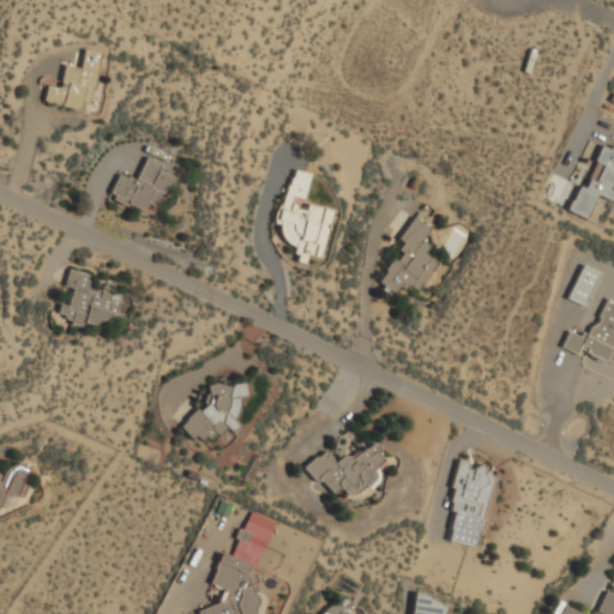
[(43,101),(86,112),(101,54),(85,50),(80,70),(65,65),(59,88),(48,85),(43,101)]
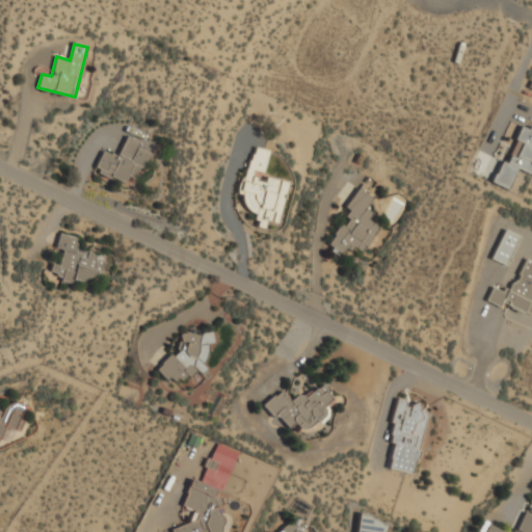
[(531,175),(531,127),(516,123),(499,186),(510,189),(515,170),(531,175)]
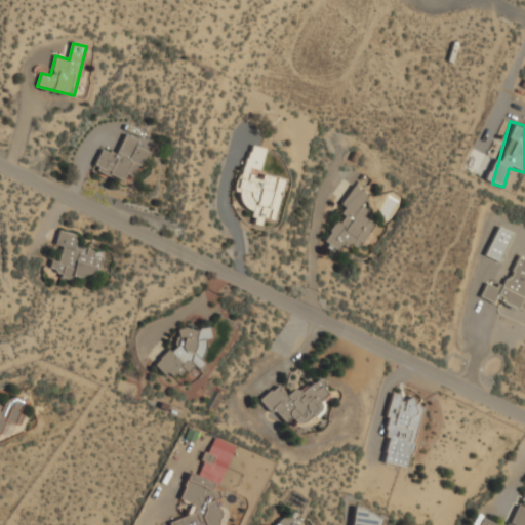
[(122,182),(126,173),(136,177),(150,146),(124,135),(116,155),(102,149),(92,169),(122,182)]
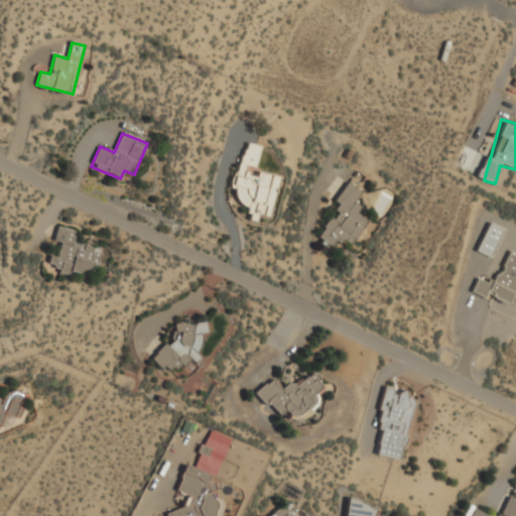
[(268,218),(280,177),(255,170),(262,147),(245,142),(232,187),(238,189),(234,203),(250,208),(247,219),(258,222),(260,215),(268,218)]
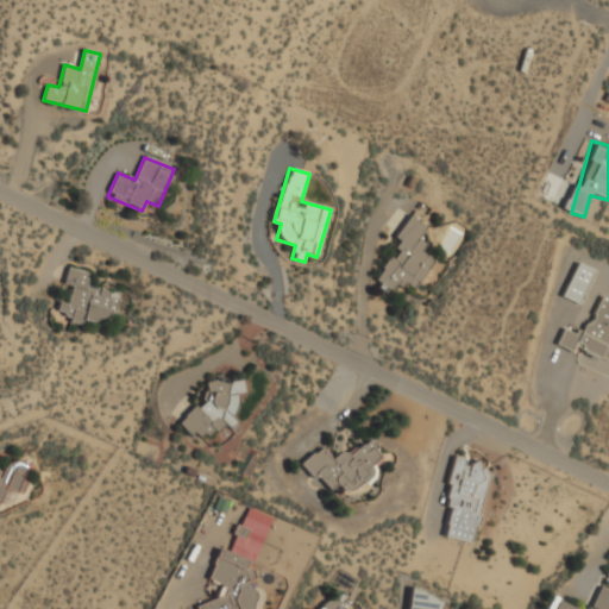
[(415,293),(434,261),(422,253),(427,245),(419,240),(427,226),(412,218),(374,282),(393,293),(399,282),(415,293)]
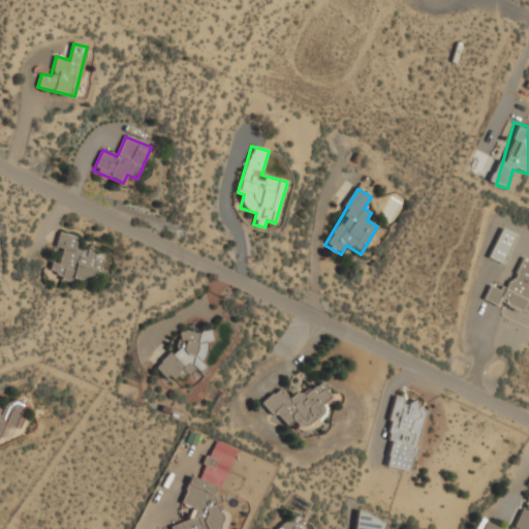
[(517,235),(501,227),(488,258),(503,266),(517,235)]
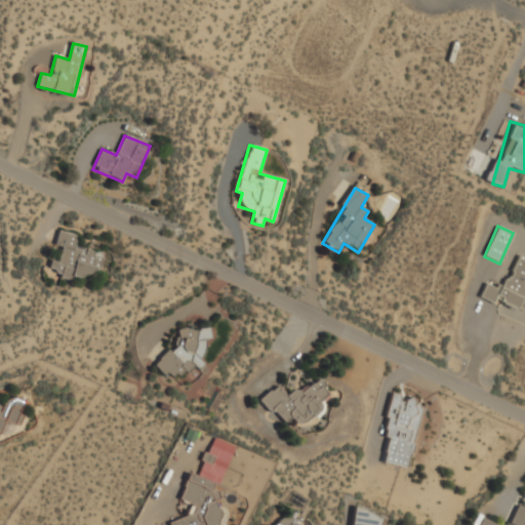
[(103,252),(75,246),(78,234),(58,230),(53,251),(52,251),(47,272),(96,282),(103,252)]
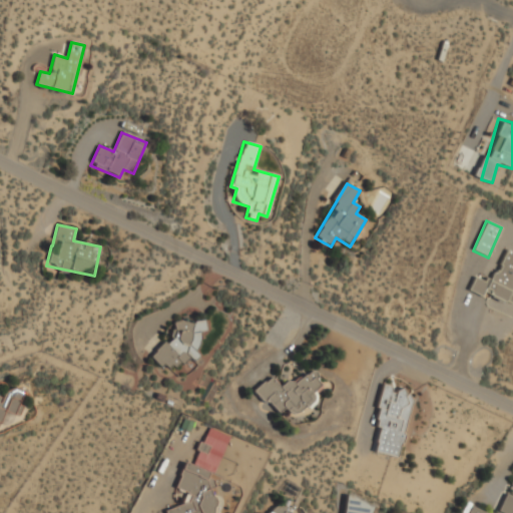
[(512,306),(512,303),(512,252),(504,249),(492,283),(475,276),(470,290),(512,306)]
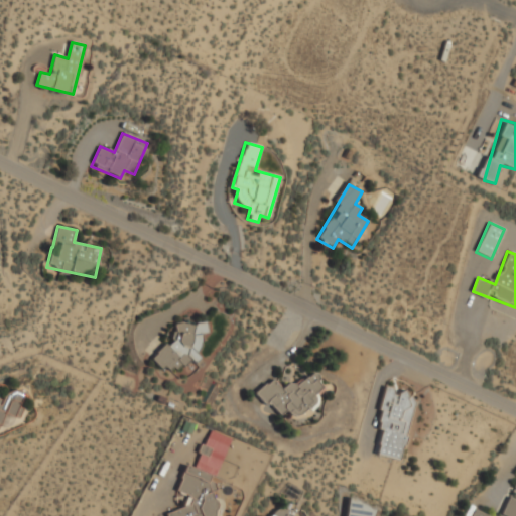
[(150,358),(165,373),(172,366),(178,372),(192,356),(189,354),(211,332),(199,319),(190,328),(184,321),(150,358)]
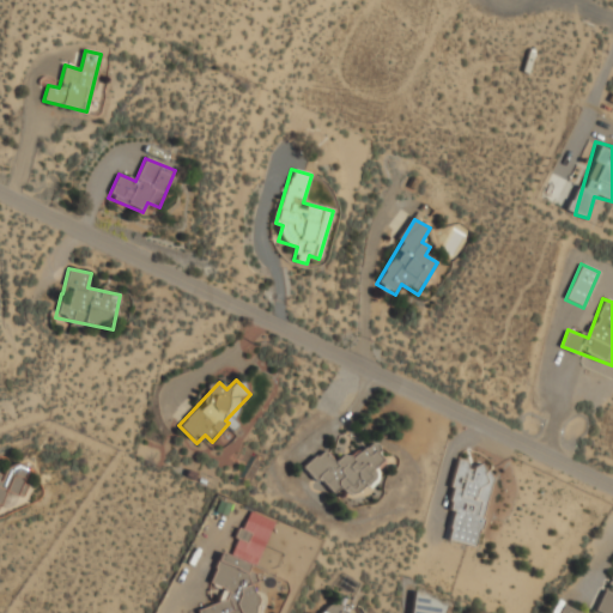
[(329,497),(343,487),(350,498),(378,478),(372,469),(387,460),(372,439),(335,466),(325,450),(305,465),(329,497)]
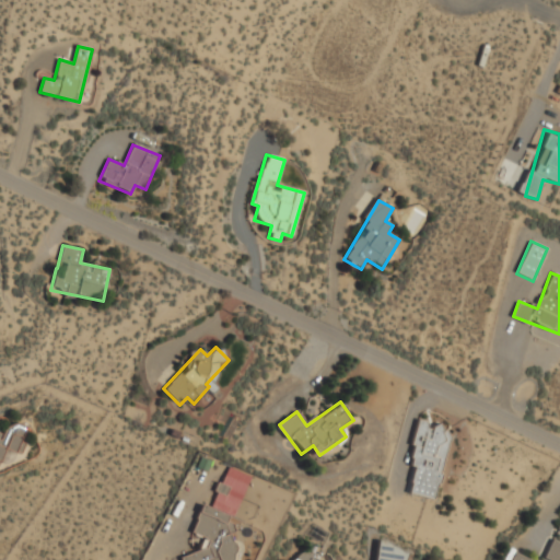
[(408,493),(434,500),(450,430),(426,424),(427,421),(417,419),(407,465),(413,466),(408,493)]
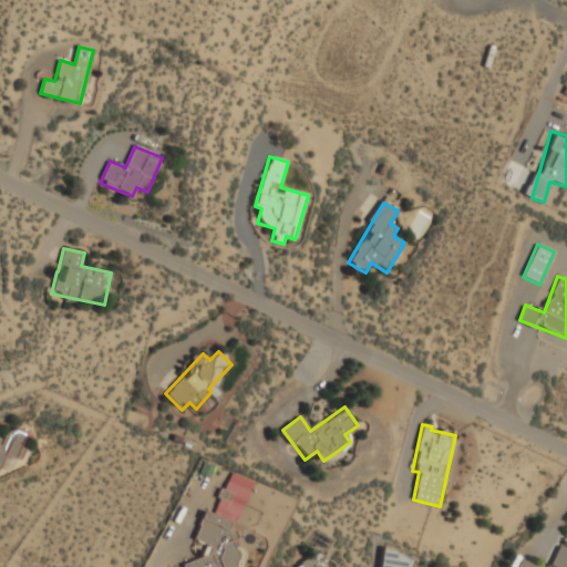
[(0,464),(4,453),(22,461),(27,450),(20,446),(26,434),(9,426),(2,442),(0,441),(0,464)]
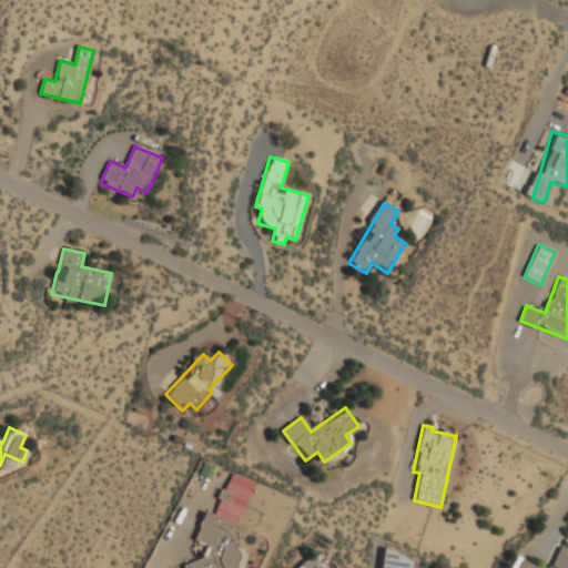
[(254,482),(230,473),(214,515),(205,511),(195,538),(198,544),(206,547),(202,557),(184,566),(183,567),(235,567),(240,557),(234,545),(237,536),(235,531),(254,482)]
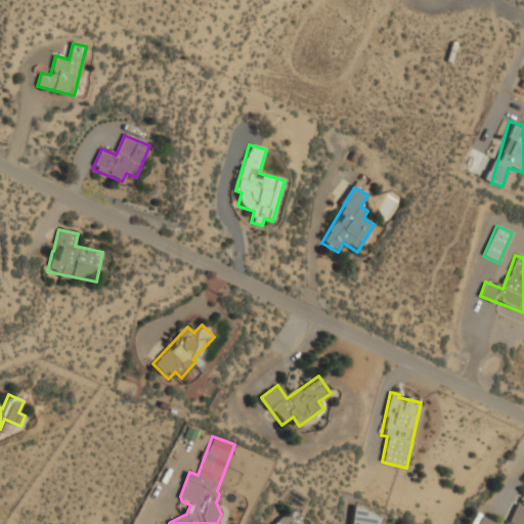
[(523,523),(523,507),(516,504),(508,523),(523,523)]
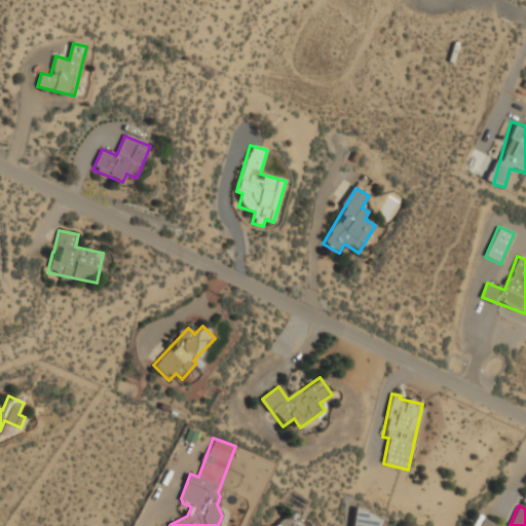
[(350,525),(380,525),(383,515),(354,510),(350,525)]
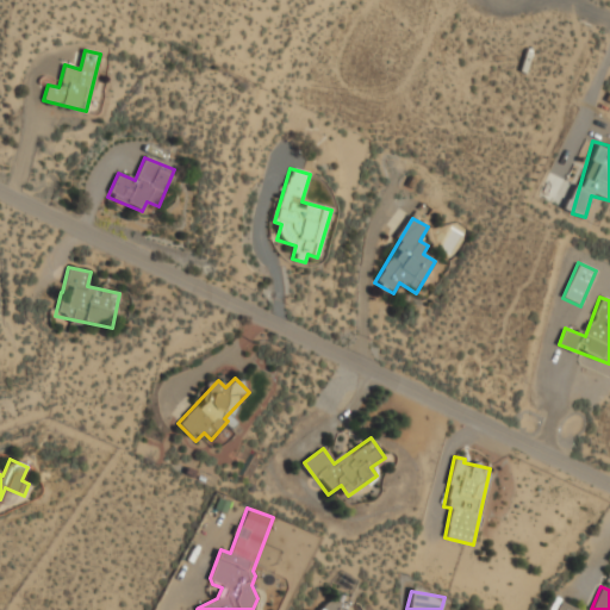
[(346,609),(343,599),(306,609),(346,609)]
